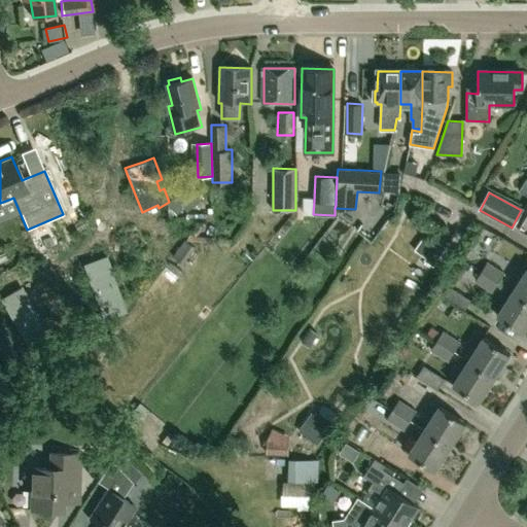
[(435,243),(424,236),(415,249),(427,257),(424,261),(433,267),(447,247),(436,241),(435,243)]
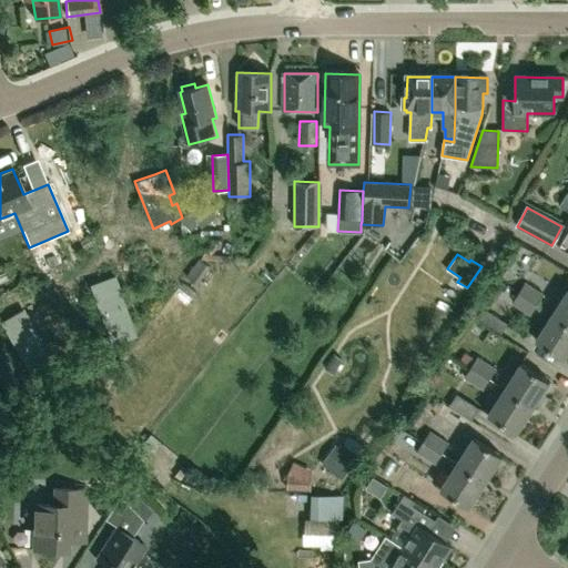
[(114,275),(89,284),(111,345),(137,335),(114,275)]
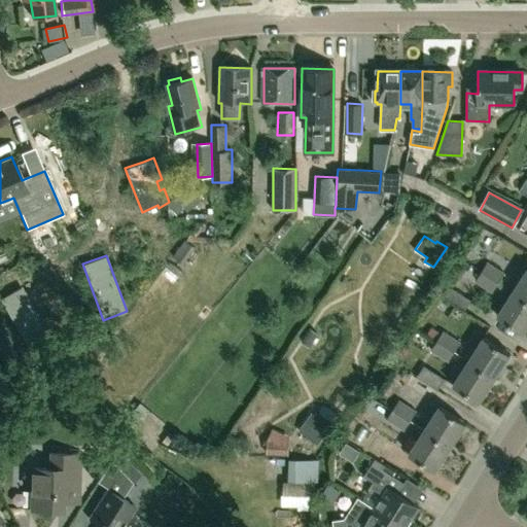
[(481,272),(498,282),(504,273),(487,261),(486,262),(481,272)]
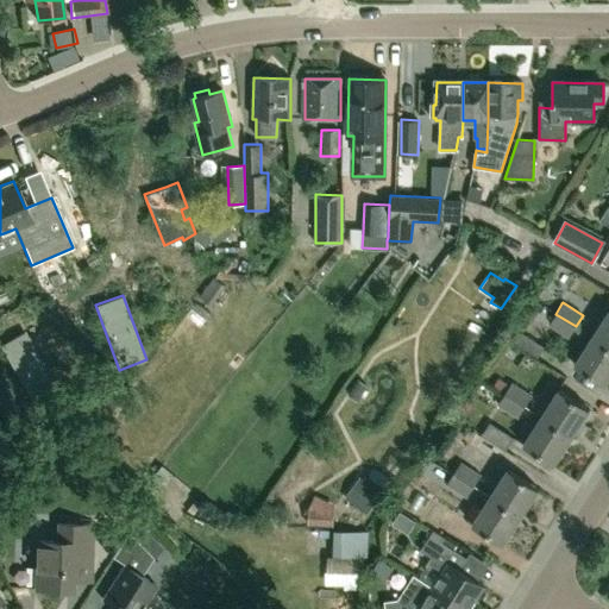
[(535,316),(548,324),(548,326),(569,338),(576,326),(556,314),(542,306),(535,316)]
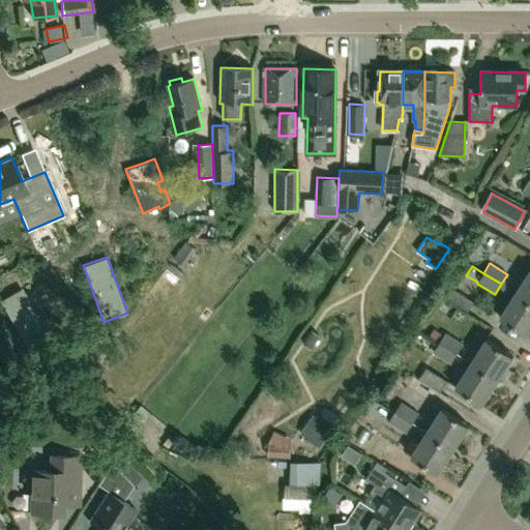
[(529,271),(516,294),(529,302),(529,271)]
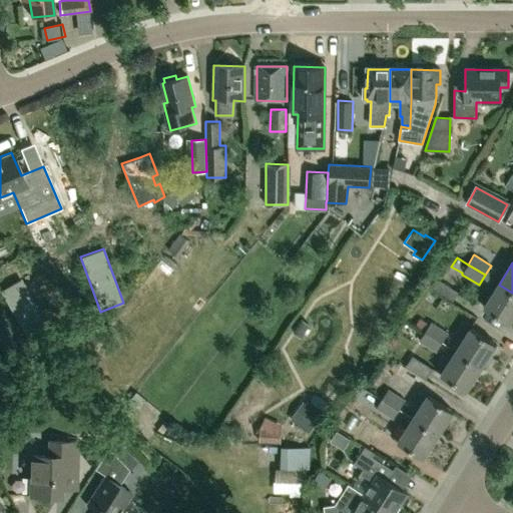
[(452,302),(458,292),(437,279),(431,288),(452,302)]
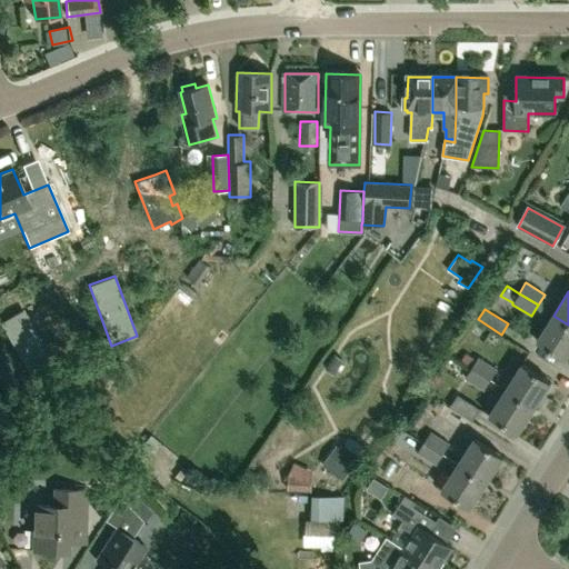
[(52,363),(21,311),(1,322),(0,320),(0,331),(3,330),(31,377),(52,363)]
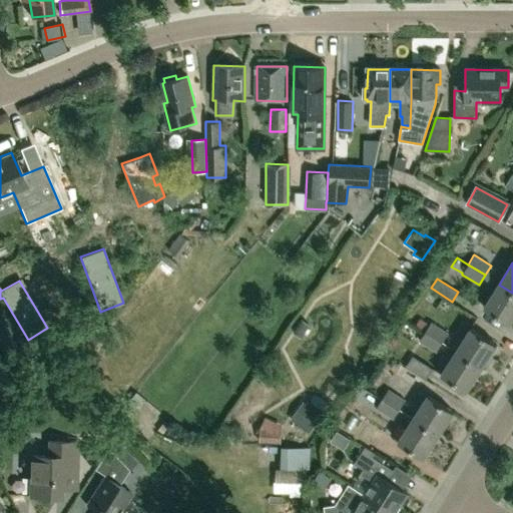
[(510,325),(512,320),(512,293),(499,285),(484,308),(510,325)]
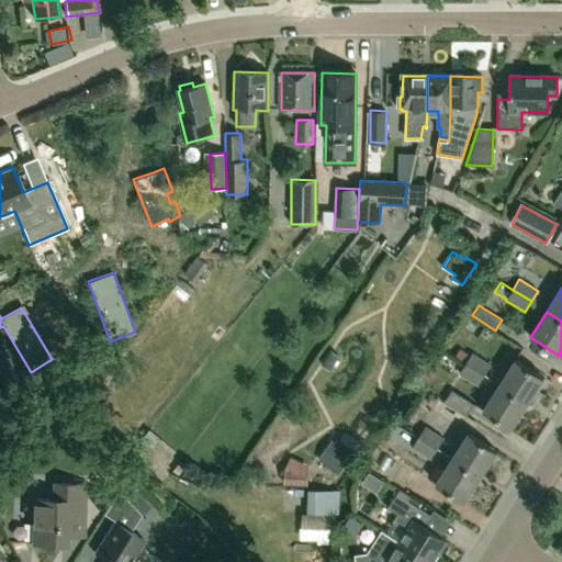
[(467,363),(485,375),(492,364),(473,352),(467,363)]
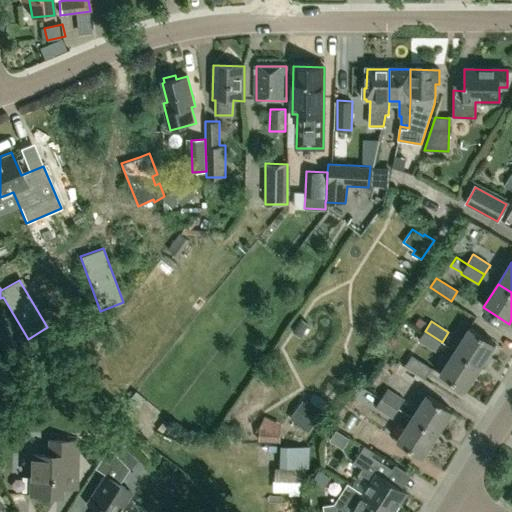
[(455,351),(481,368),(496,345),(470,328),(455,351)]
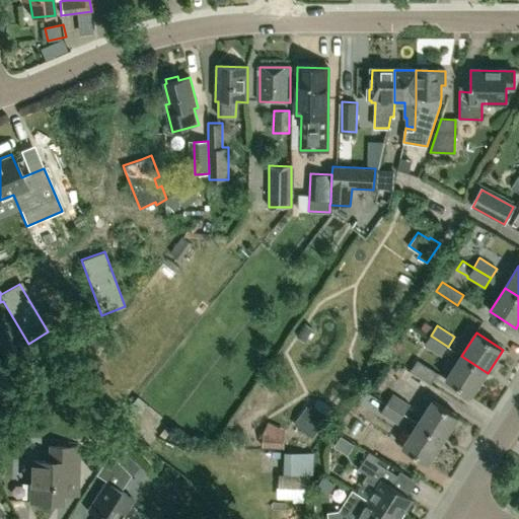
[(431,336),(425,346),(441,356),(448,347),(431,336)]
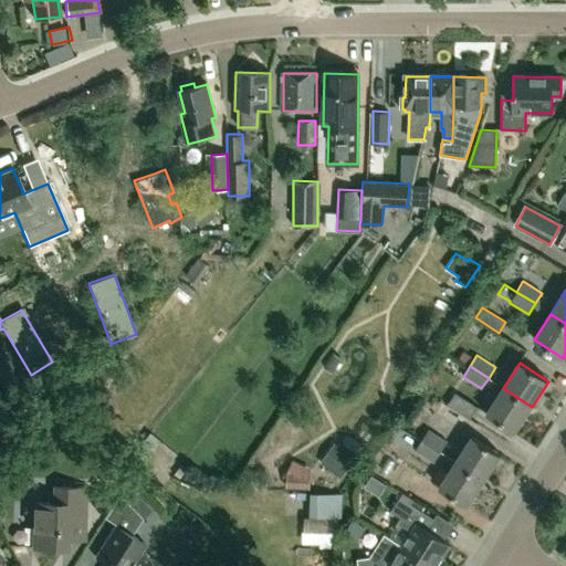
[(514,433),(532,407),(503,388),(485,415),(514,433)]
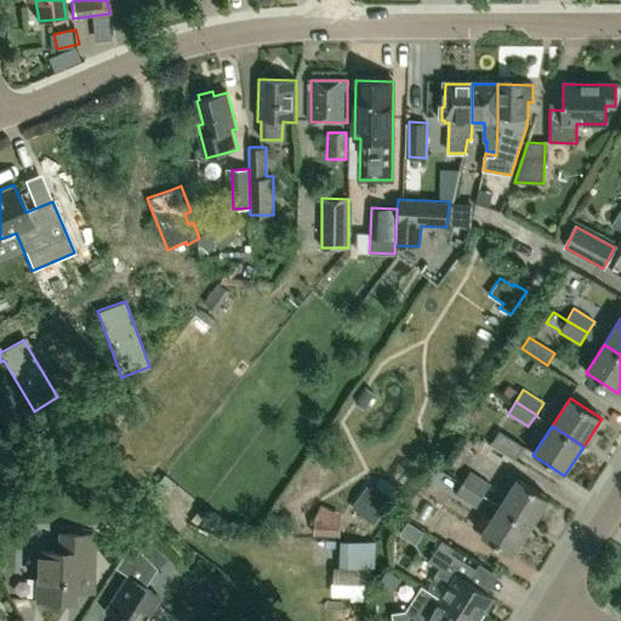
[(491,444),(516,460),(524,446),(499,431),(491,444)]
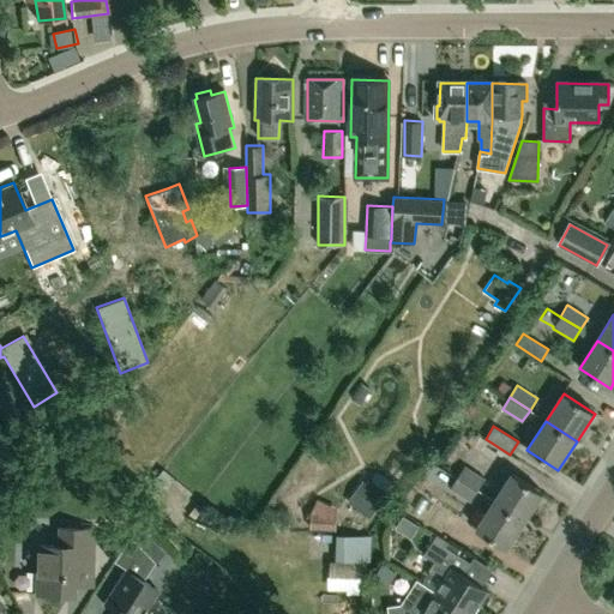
[(458,477),(477,491),(485,479),(465,465),(458,477)]
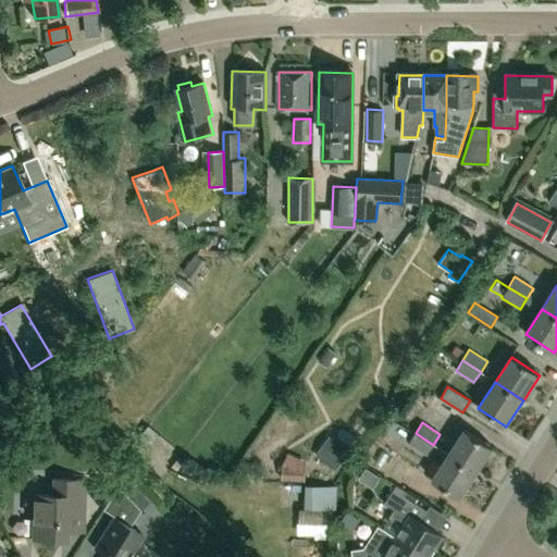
[(447,456),(477,473),(492,448),(463,431),(447,456)]
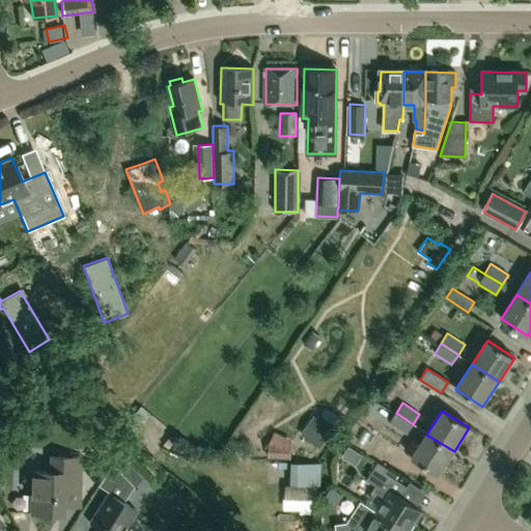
[(396,413),(390,422),(407,435),(413,424),(396,413)]
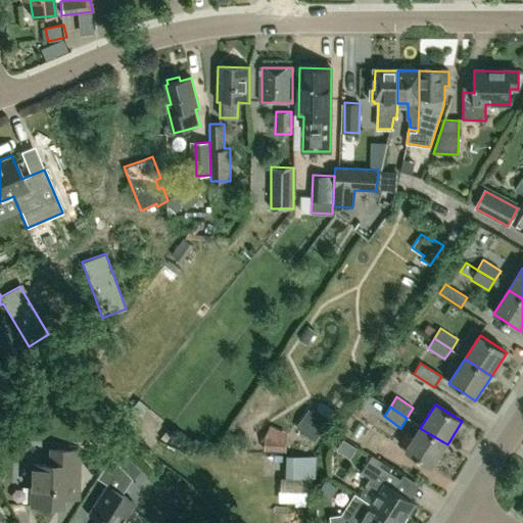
[(432,468),(447,444),(420,428),(406,452),(432,468)]
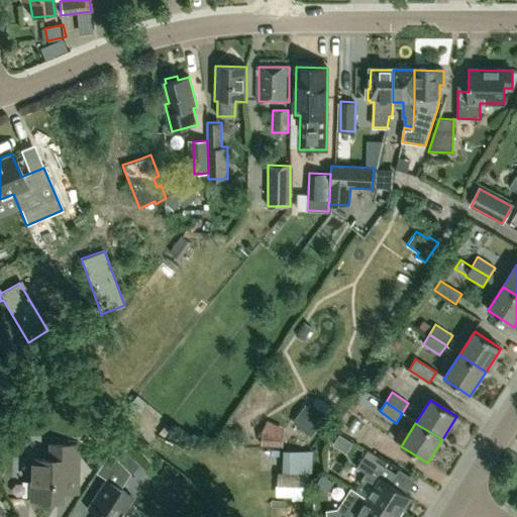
[(117,516),(130,497),(119,490),(129,474),(138,464),(115,441),(108,451),(95,473),(104,480),(86,509),(98,516),(97,516),(117,516)]
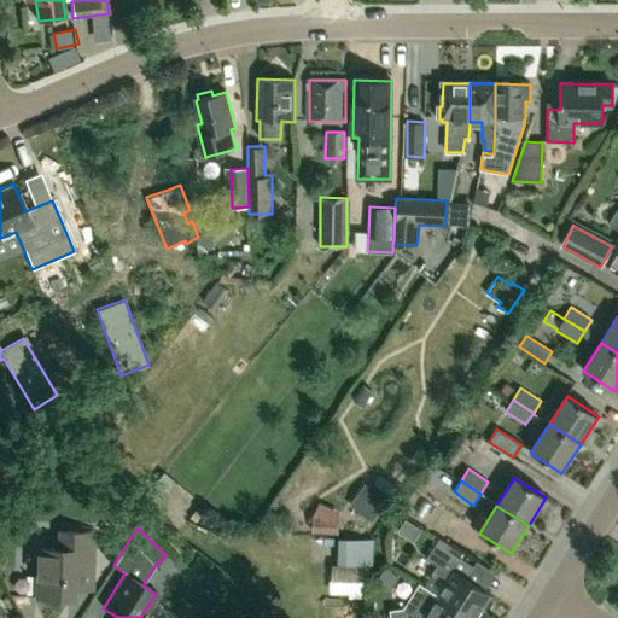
[(91,589),(92,532),(58,531),(57,549),(38,548),(35,598),(71,599),(71,589),(91,589)]
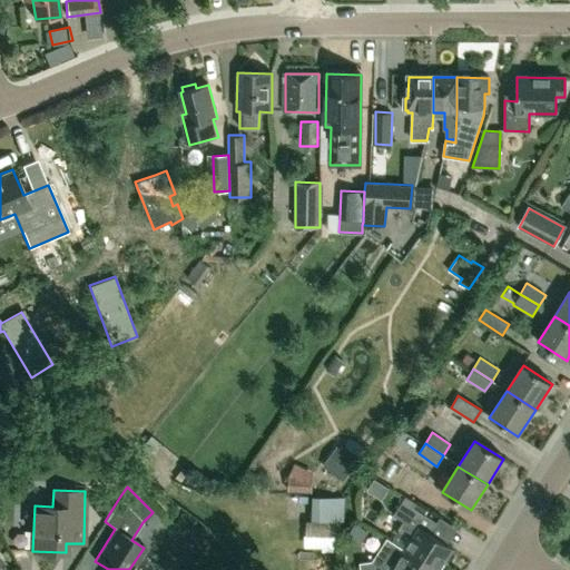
[(344,522),(346,499),(315,497),(314,520),(344,522)]
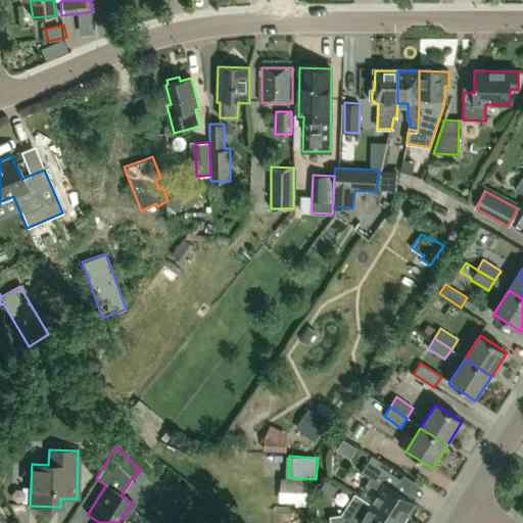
[(371,479),(366,486),(370,488),(364,498),(401,522),(402,522),(416,503),(394,489),(401,479),(380,466),(382,462),(373,456),(362,473),(371,479)]
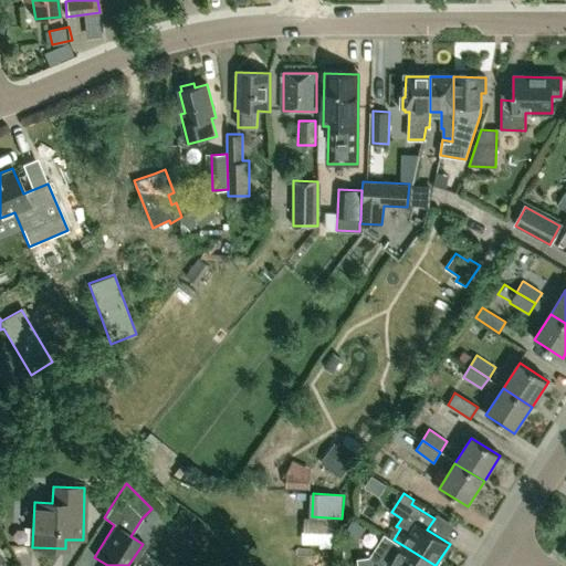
[(435,565),(394,540),(386,535),(366,565),(435,565)]
